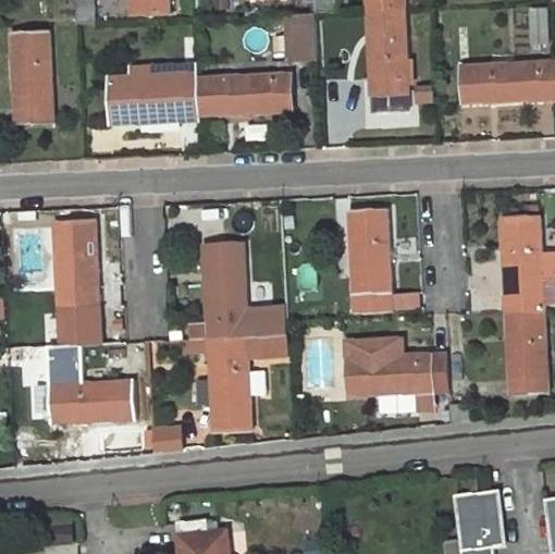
[(95,22),(94,0),(74,0),(75,23),(95,22)]
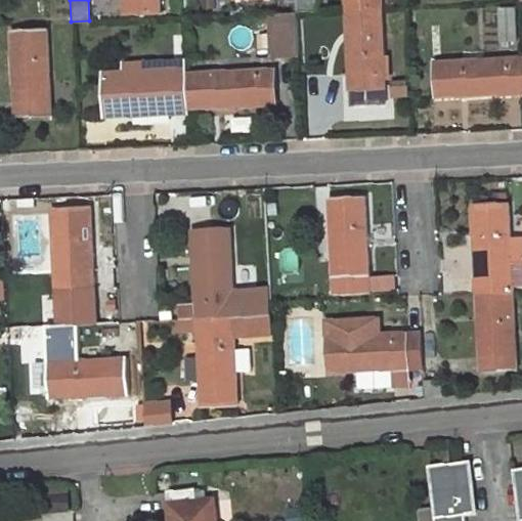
[(158,9),(157,0),(121,0),(122,11),(158,9)]
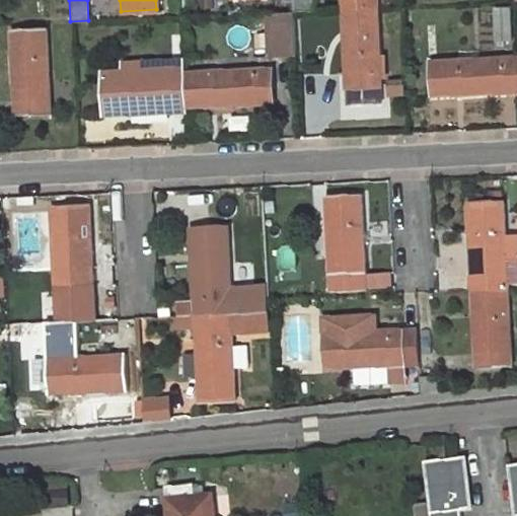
[(312,10),(310,0),(293,0),(294,11),(312,10)]
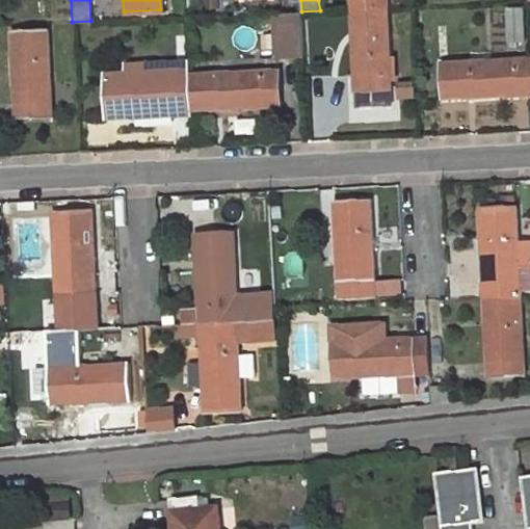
[(391,85),(387,5),(350,6),(351,29),(360,29),(360,47),(352,47),(354,85),(355,85),(356,102),(390,101),(390,85),(391,85)]
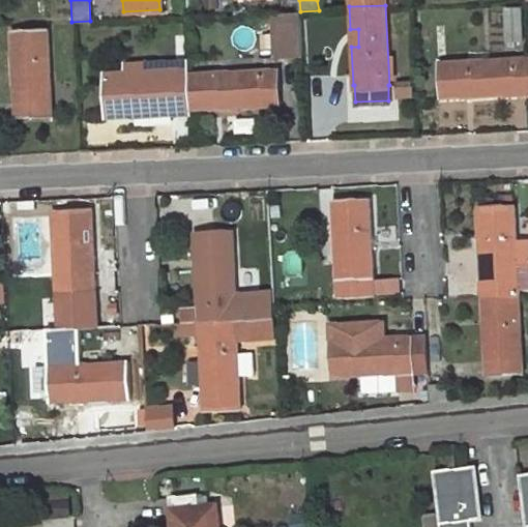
[(500,9),(501,39),(516,39),(515,8),(500,9)]
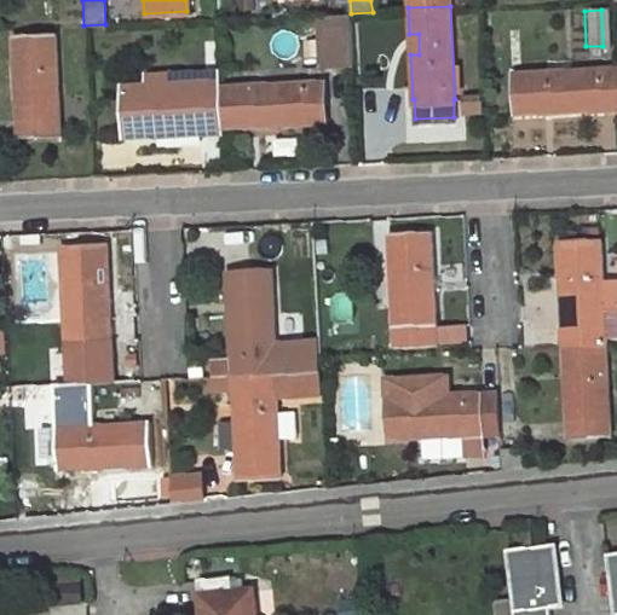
[(319,15),(321,62),(353,61),(351,13),(319,15)]
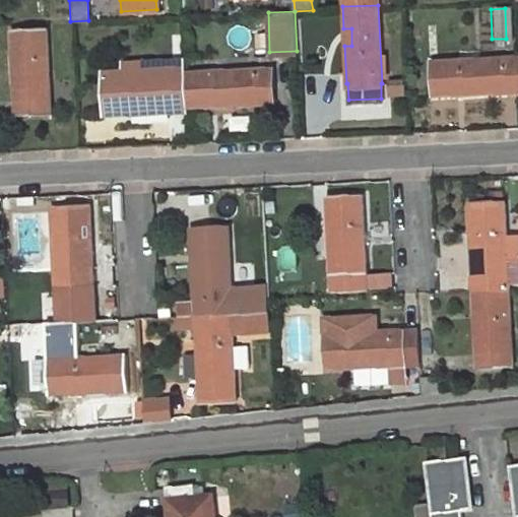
[(45,28),(9,29),(10,53),(19,53),(20,83),(12,83),(13,116),(48,114),(45,28)]
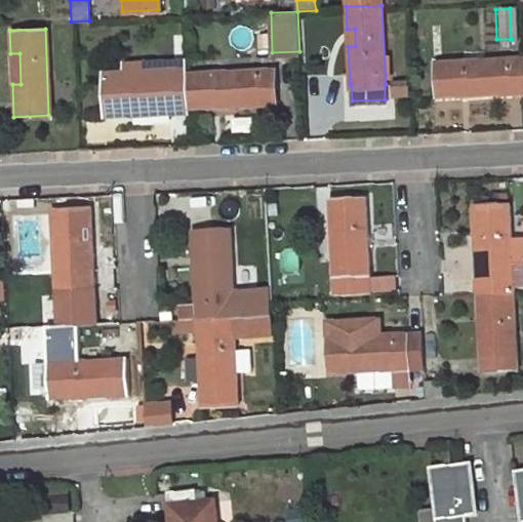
[(347,29),(348,46),(355,46),(355,29),(347,29)]
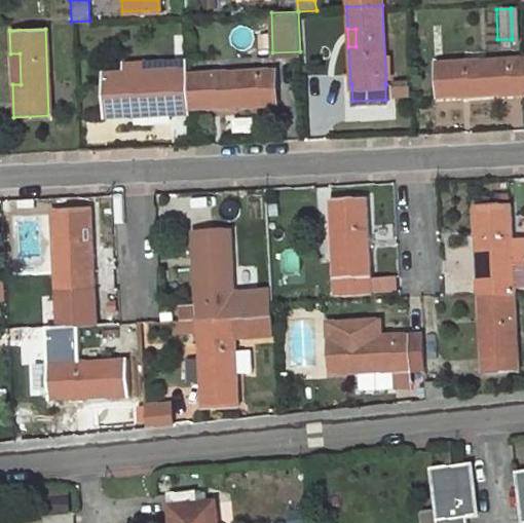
[(20,53),(10,53),(12,84),(21,84),(20,53)]
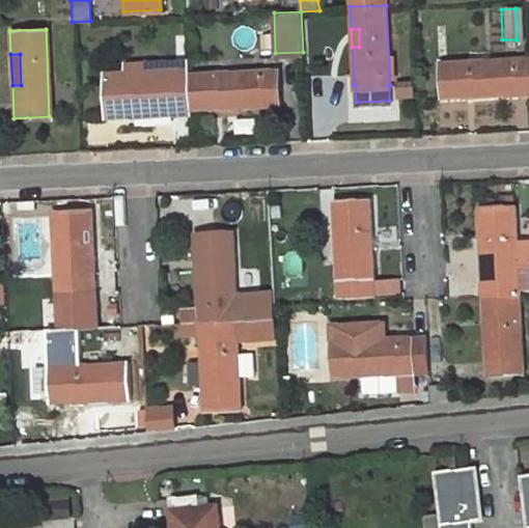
[(522,57),(439,61),(441,99),(464,99),(463,89),(495,88),(495,96),(524,94),(522,57)]
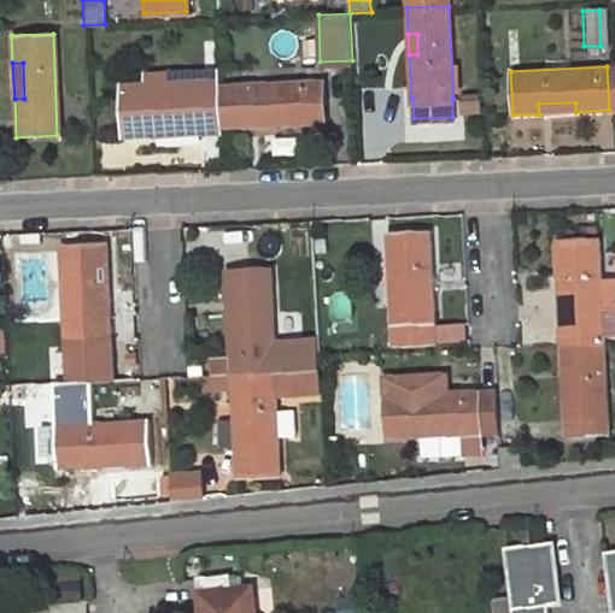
[(183,84),(216,83),(216,72),(182,74),(183,84)]
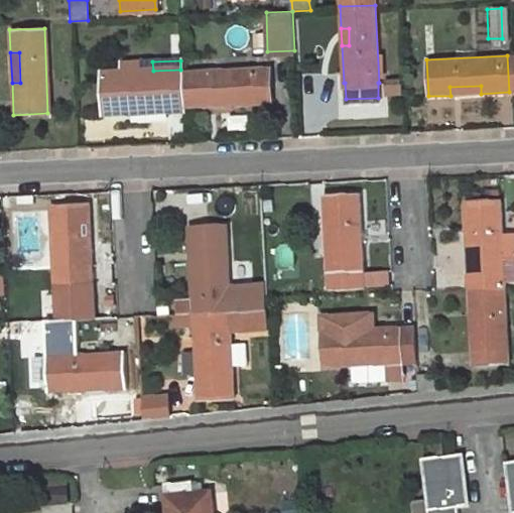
[(123,72),(106,73),(107,108),(129,107),(128,99),(184,97),(183,70),(180,70),(153,71),(152,61),(122,62),(123,72)]
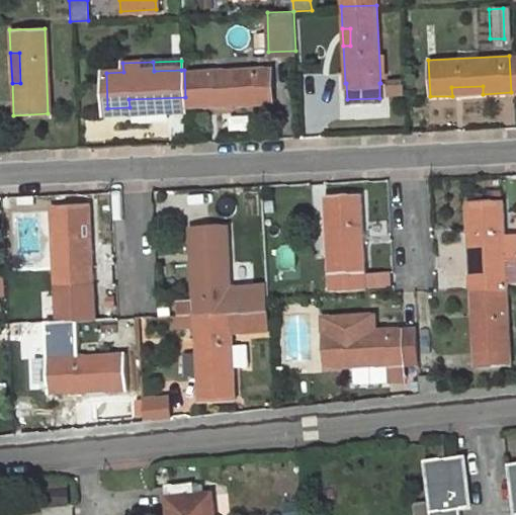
[(271,102),(270,67),(184,70),(185,97),(185,105),(271,102)]
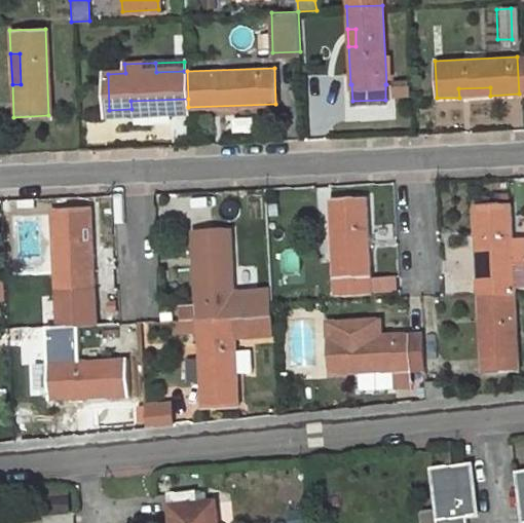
[(394,94),(409,92),(408,78),(393,79),(394,94)]
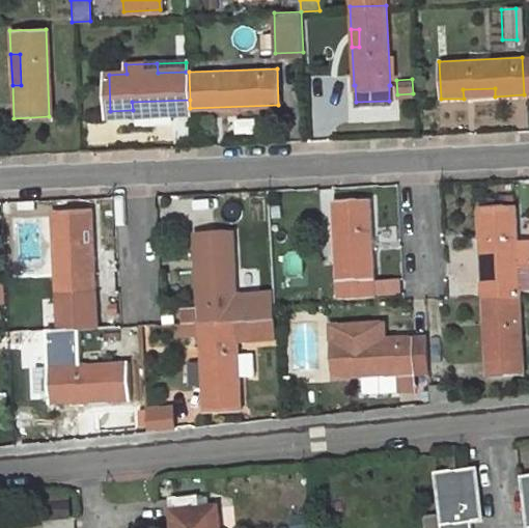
[(464,99),(495,96),(495,88),(463,89),(464,99)]
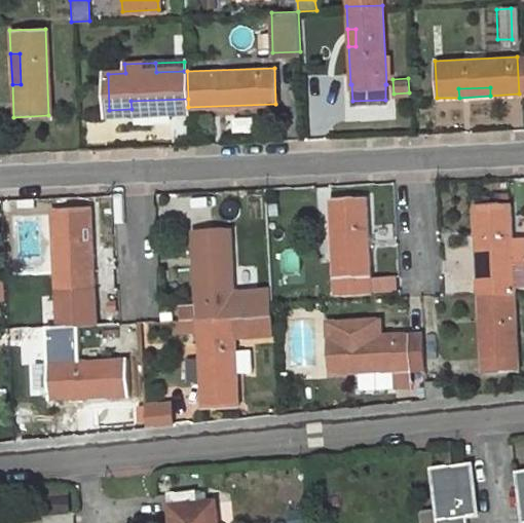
[(132,109),(188,107),(188,99),(131,101),(132,109)]
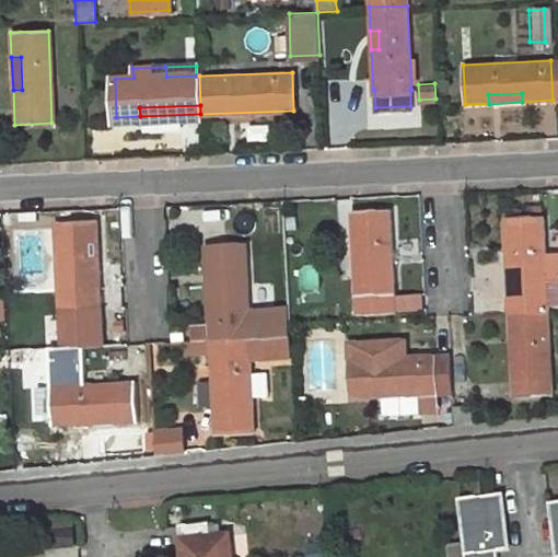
[(386,209),(349,210),(350,235),(358,235),(359,279),(351,279),(352,313),(391,311),(386,209)]
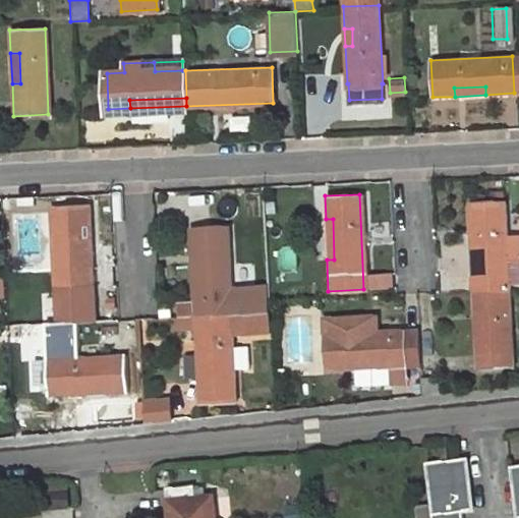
[(473,227),(474,257),(466,257),(467,291),(505,289),(503,245),(518,245),(517,227),(503,227),(502,204),(463,206),(465,227),(473,227)]
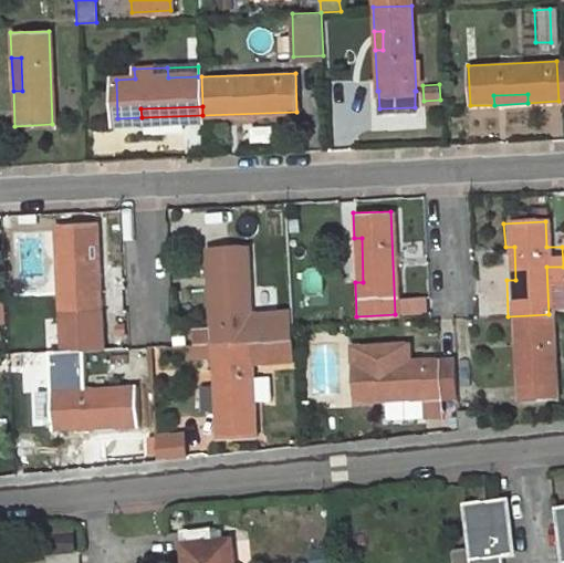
[(95,223),(58,225),(58,249),(68,249),(69,278),(59,278),(60,309),(97,308),(95,223)]
